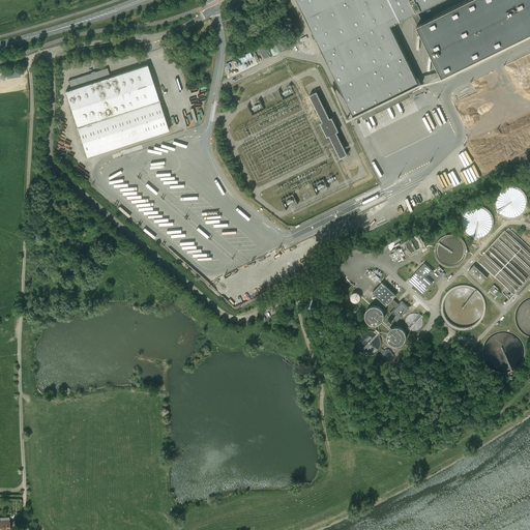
[(390,26),(442,0),(296,0),(355,118),(420,86),(390,26)]
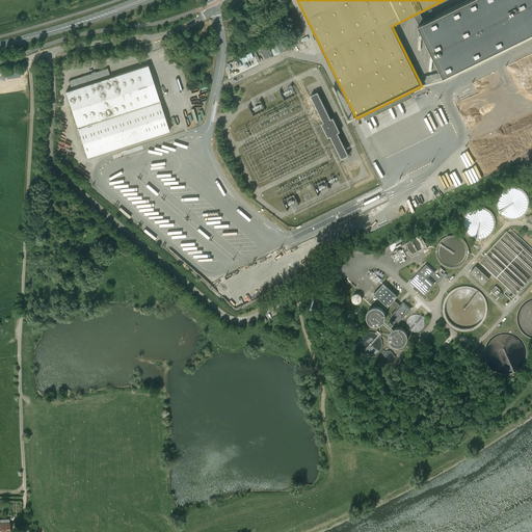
[(474,65),(472,61),(531,31),(531,0),(468,0),(419,24),(444,76),(467,64),(469,69),(474,65)]
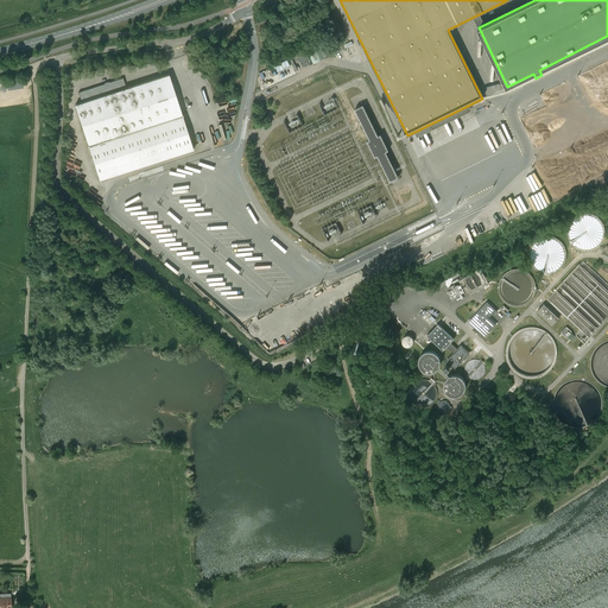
[(349,38),(337,43),(340,50),(352,45),(349,38)]
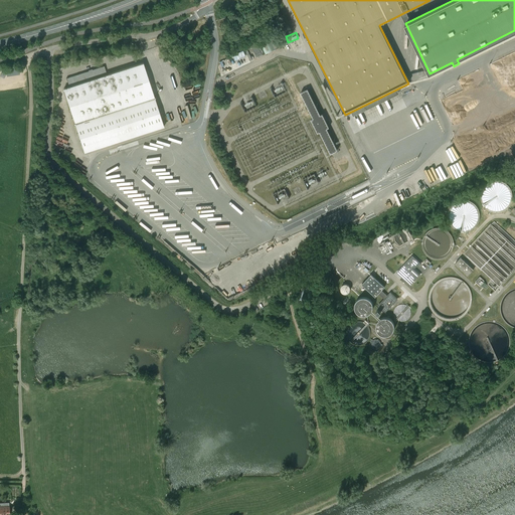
[(274,37),(267,40),(272,52),(279,49),(274,37)]
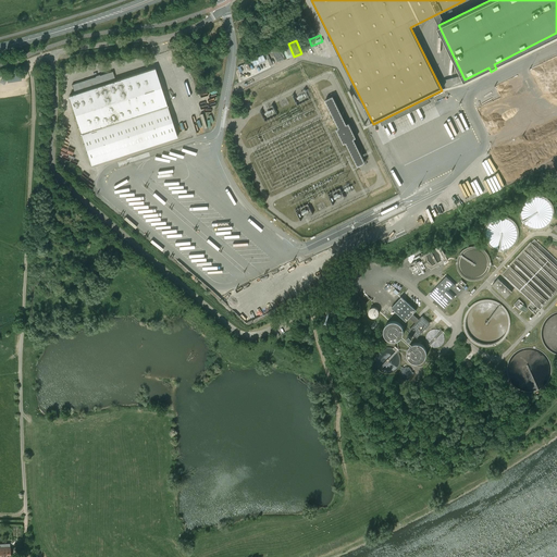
[(287,44),(280,48),(286,60),(294,57),(287,44)]
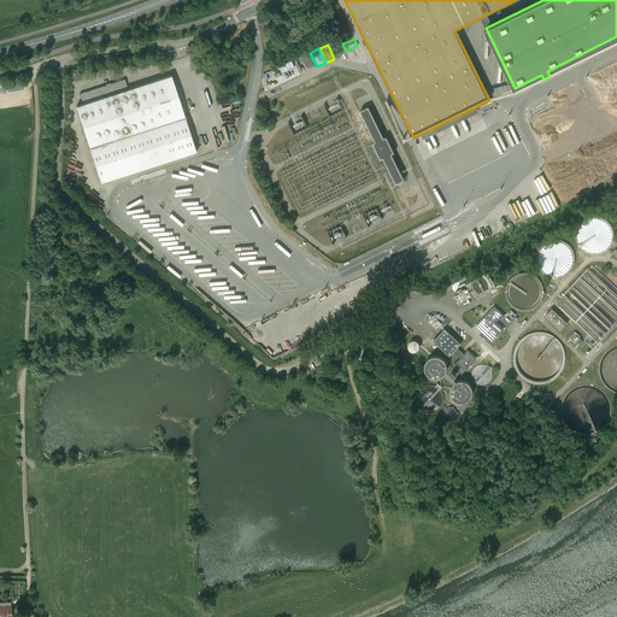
[(307,57),(301,59),(306,70),(313,66),(307,57)]
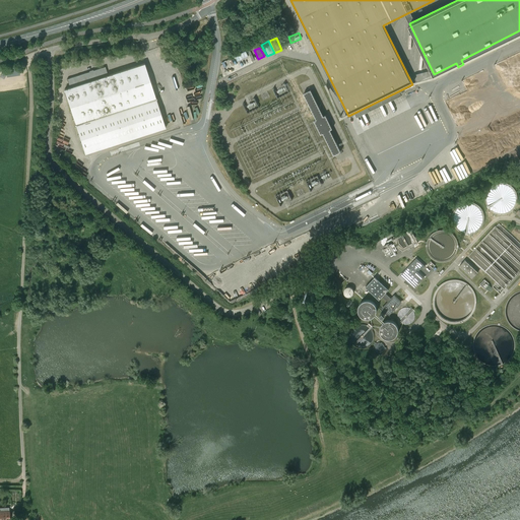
[(64,89),(76,124),(155,99),(144,63),(108,75),(105,66),(67,79),(70,87),(64,89)]
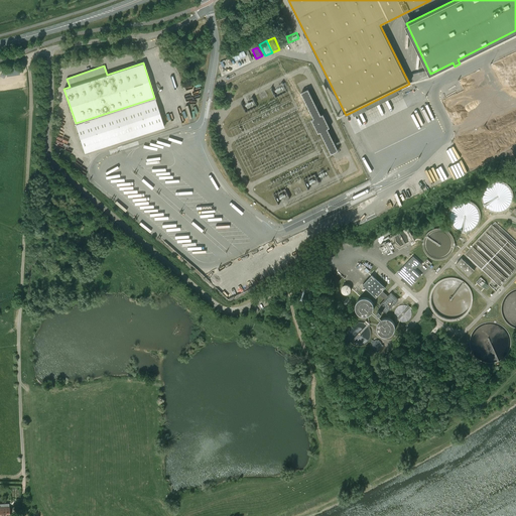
[(324,114),(320,115),(308,89),(301,93),(306,104),(309,109),(313,119),(311,120),(318,133),(320,132),(324,139),(327,144),(331,153),(338,150),(336,145),(328,129),(330,128),(324,114)]
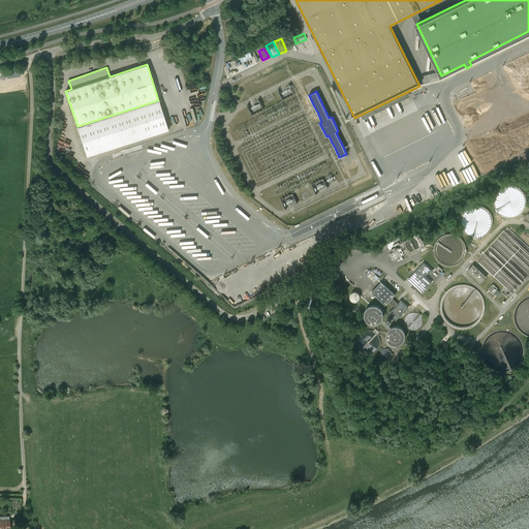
[(387,252),(392,259),(402,253),(398,246),(387,252)]
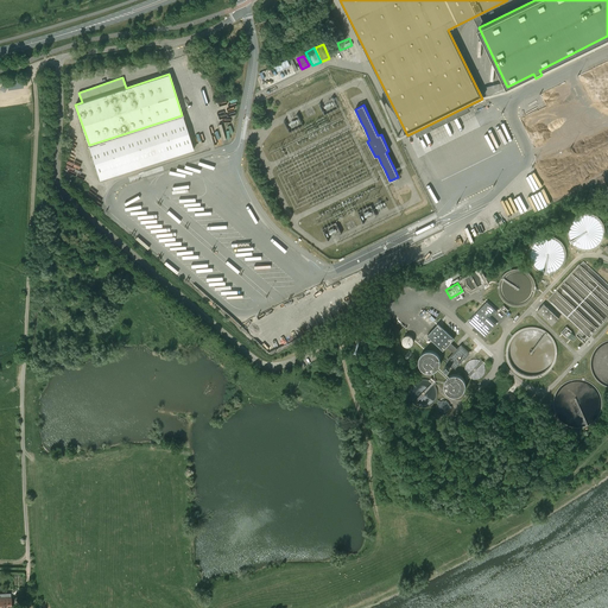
[(469,322),(485,336),(495,324),(488,317),(495,309),(487,302),(469,322)]
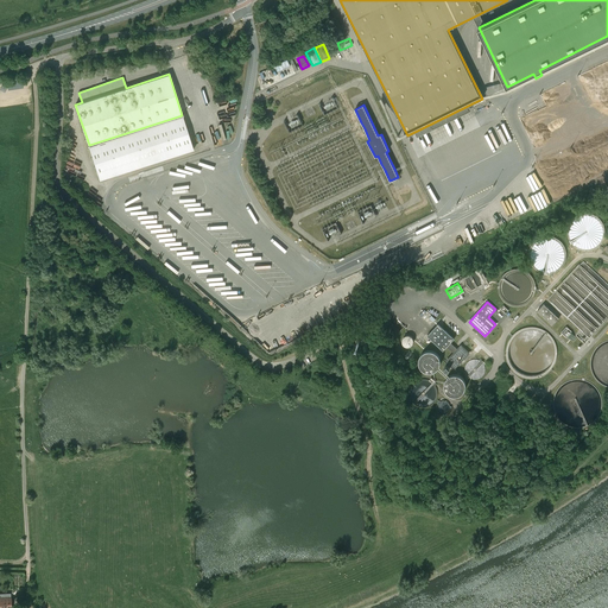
[(537,310),(552,325),(559,318),(544,304),(537,310)]
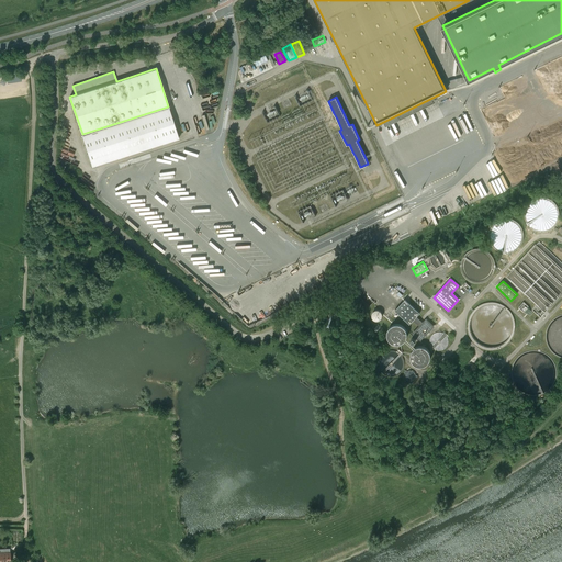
[(420,340),(434,326),(426,319),(423,323),(416,316),(419,313),(405,300),(395,310),(409,324),(413,321),(419,326),(413,334),(415,336),(413,338),(411,340),(411,341),(412,344),(413,343),(414,343),(416,340),(415,340),(417,338),(420,340)]
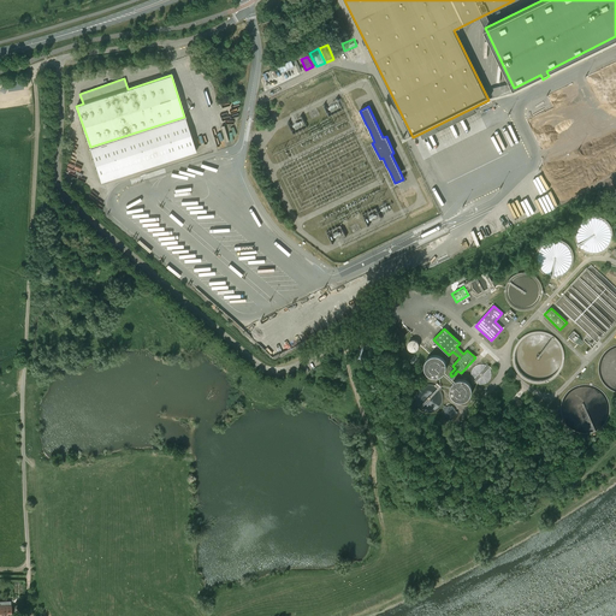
[(578,337),(573,332),(569,336),(574,341),(578,343),(580,347),(585,342),(579,337),(578,337)]
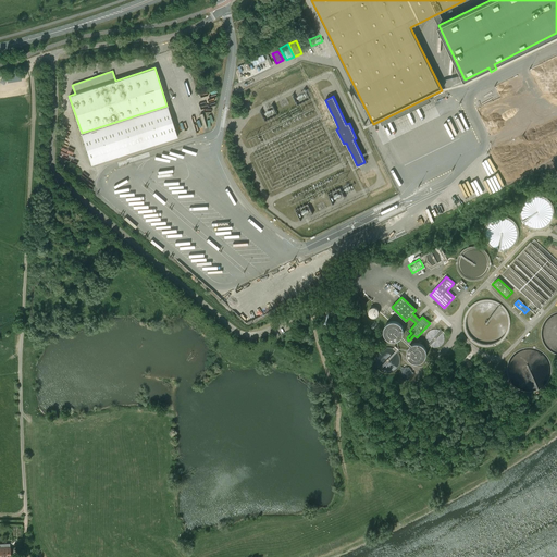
[(379,313),(379,312),(378,310),(376,309),(375,308),(373,308),(372,308),(370,309),(369,310),(368,312),(368,313),(368,316),(369,317),(371,318),(372,319),(374,319),(375,318),(378,317),(379,316),(379,313)]
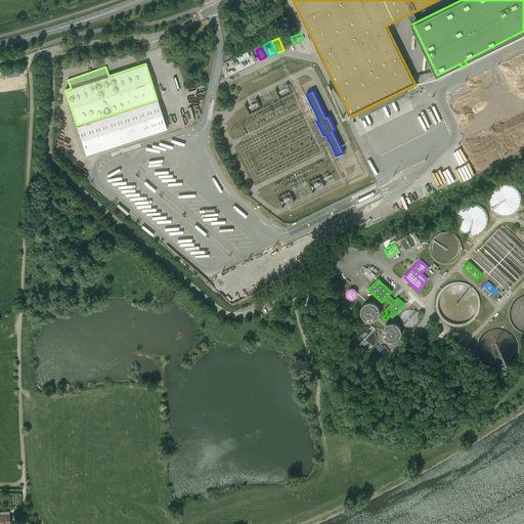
[(379,311),(378,308),(376,306),(374,304),(370,304),(367,304),(365,305),(363,307),(361,309),(361,312),(361,315),(362,317),(364,319),(367,321),(370,321),(373,320),(376,319),(378,317),(379,314),(379,311)]
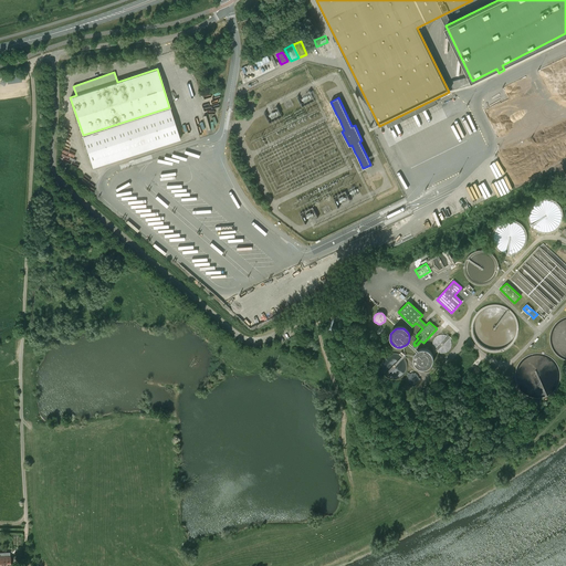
[(451,341),(450,338),(448,336),(444,335),(441,334),(439,335),(436,337),(433,339),(432,342),(432,345),(433,348),(436,350),(438,353),(441,354),(444,354),(448,353),(450,350),(451,347),(452,344),(451,341)]
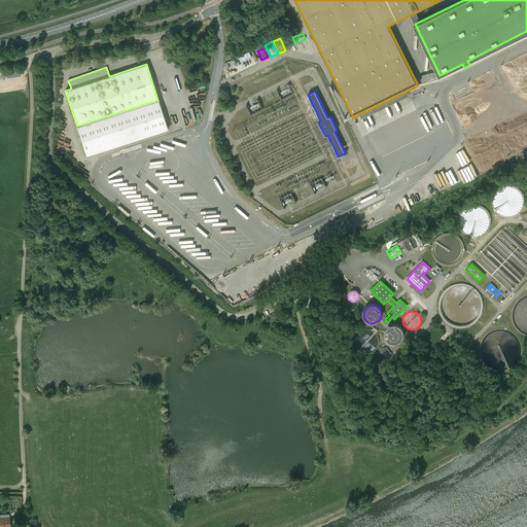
[(402,332),(401,330),(399,328),(396,326),(394,326),(391,326),(388,328),(387,330),(385,332),(385,336),(385,339),(387,341),(389,343),(392,344),(395,344),(398,343),(400,342),(402,339),(402,336),(402,332)]
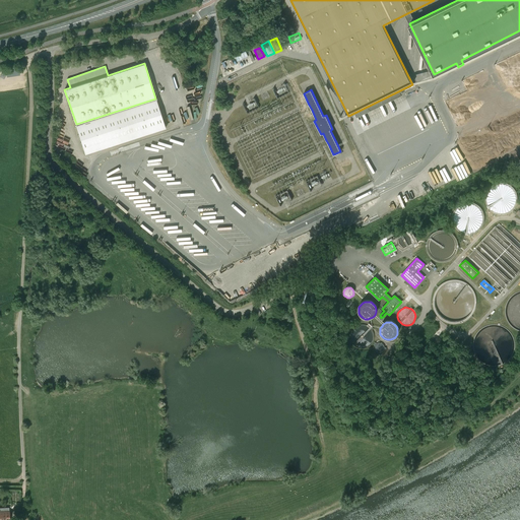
[(0,519),(4,519),(3,519),(9,519),(9,511),(8,508),(0,508),(0,519)]
